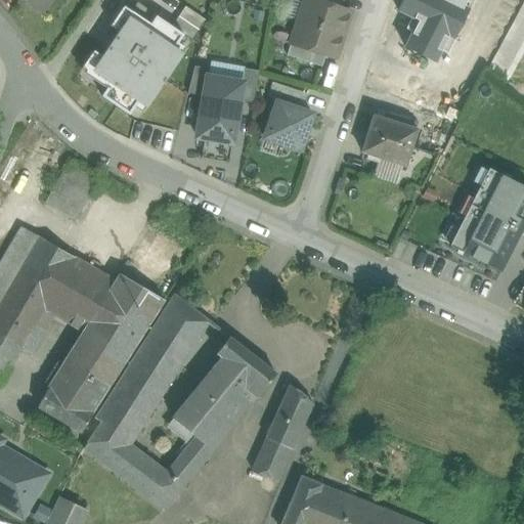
[(25,0),(44,14),(55,0),(25,0)]
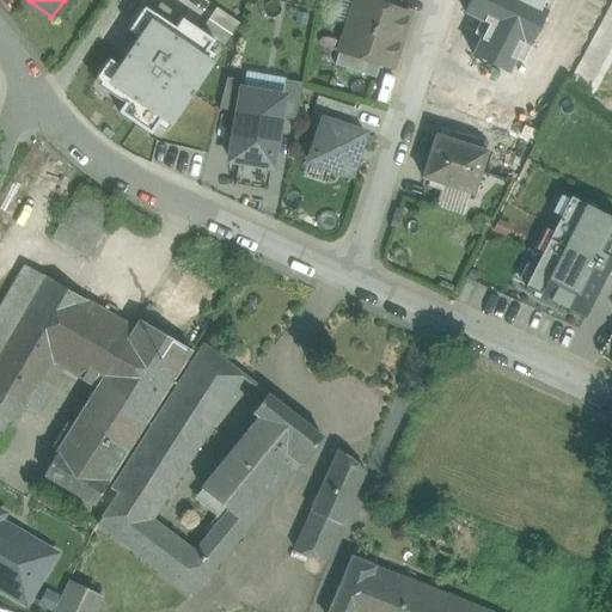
[(337,0),(332,19),(348,24),(355,0),(337,0)]
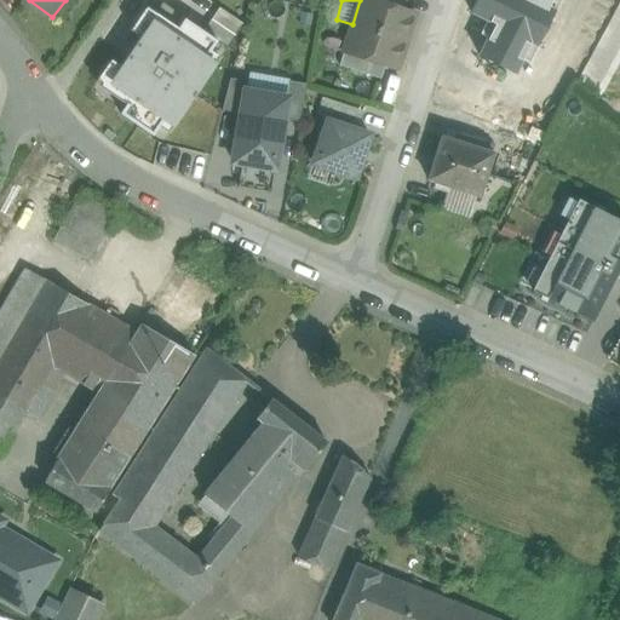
[(403,11),(371,0),(360,0),(352,24),(406,41),(414,15),(403,11)]
